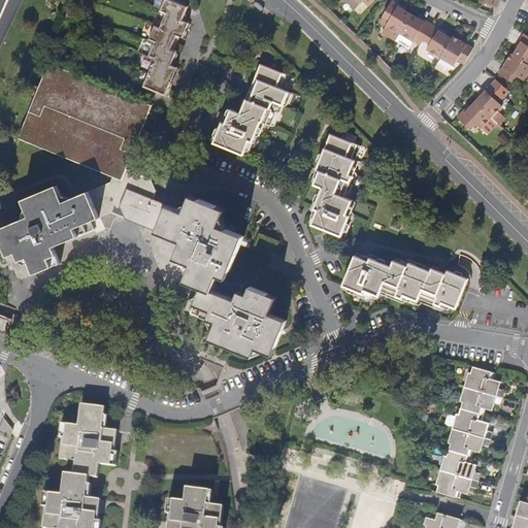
[(156,59),(144,86),(166,95),(177,67),(171,64),(177,51),(171,48),(176,34),(183,37),(189,23),(183,21),(189,6),(172,0),(164,0),(161,10),(166,13),(160,27),(155,25),(149,39),(155,42),(149,56),(156,59)]
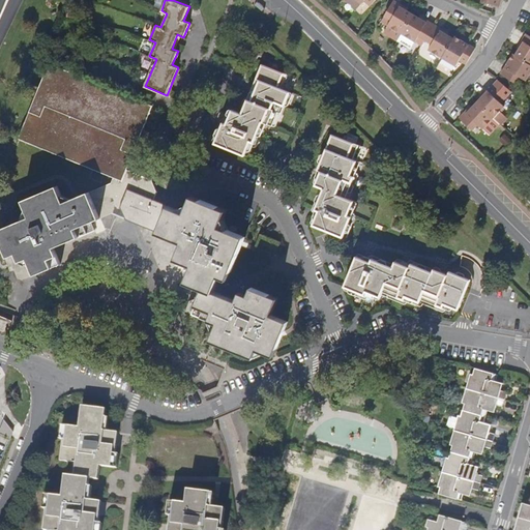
[(345,0),(355,10),(364,1),(370,5),(375,0),(345,0)]
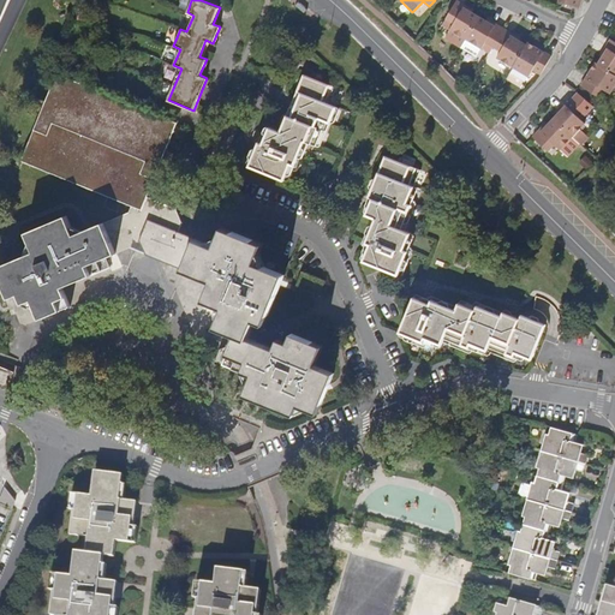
[(465,4),(458,0),(457,0),(446,18),(442,24),(466,39),(479,16),(464,6),(465,4)]
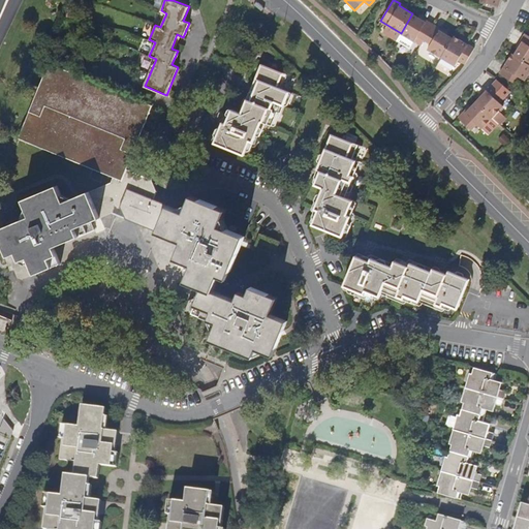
[(412,13),(401,33),(421,45),(425,39),(434,24),(427,20),(426,22),(412,13)]
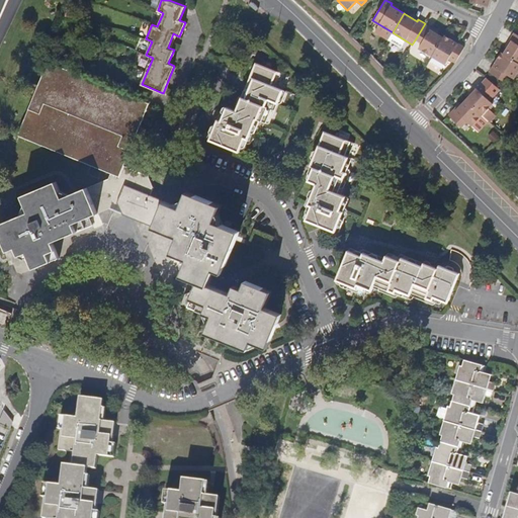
[(393,32),(372,20),(368,26),(369,29),(387,40),(393,32)]
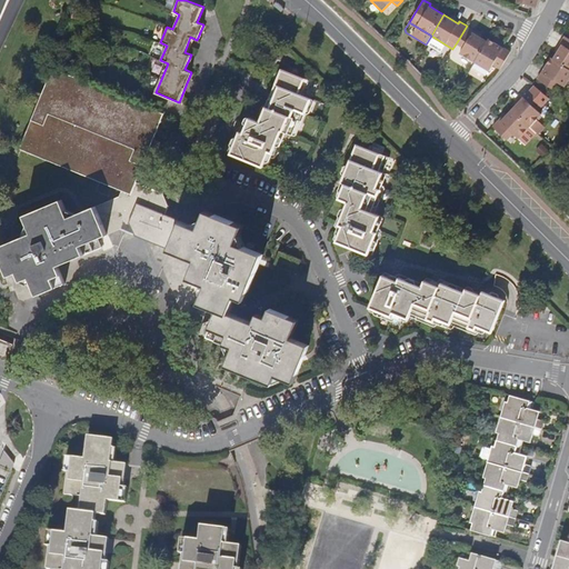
[(467,26),(457,42),(463,47),(460,53),(475,62),(487,41),(472,32),(473,30),(467,26)]
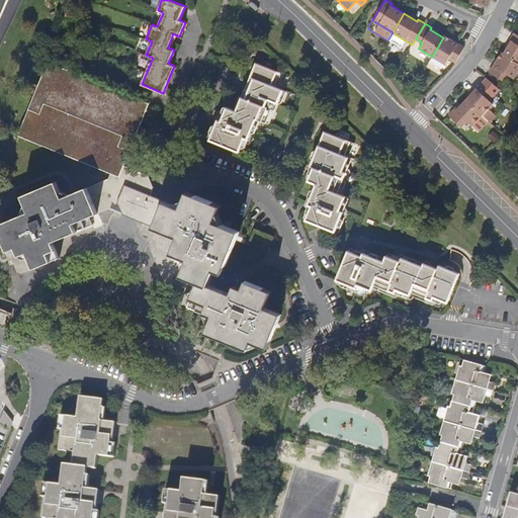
[(512,40),(504,54),(517,62),(517,34),(514,32),(510,39),(512,40)]
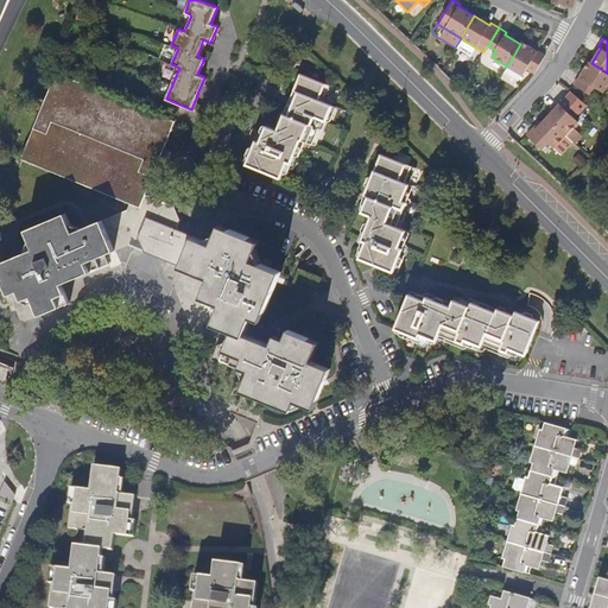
[(523,42),(520,44),(507,67),(523,76),(527,69),(534,74),(546,56),(523,42)]
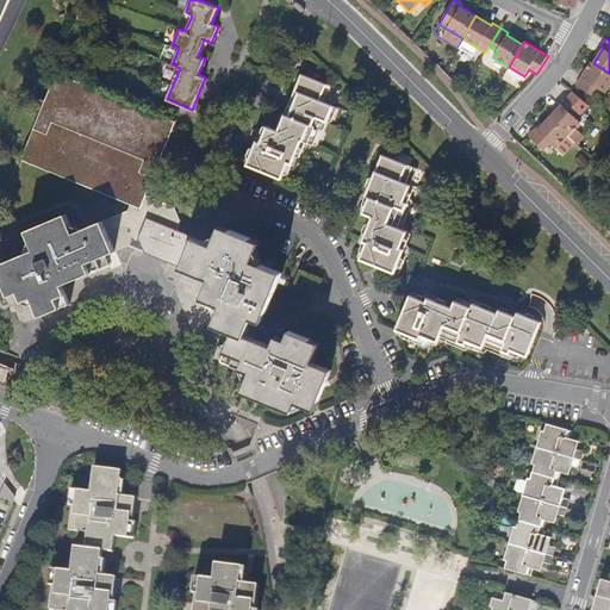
[(609,85),(609,73),(593,63),(590,61),(576,85),(595,97),(599,89),(605,93),(609,85)]
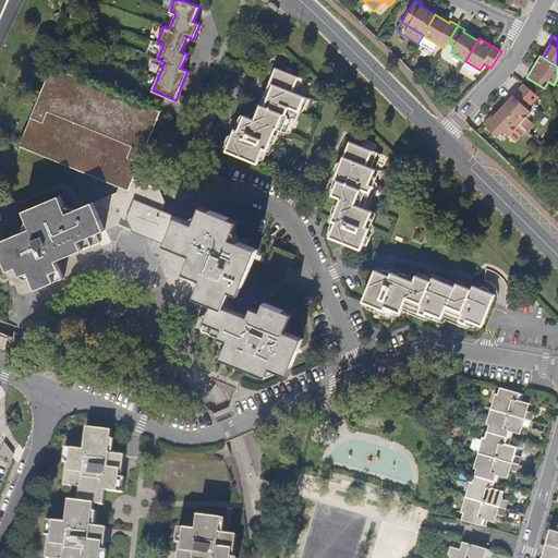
[(21,146),(110,183),(129,191),(134,179),(140,162),(141,160),(145,148),(160,111),(51,67),(41,92),(21,146)]
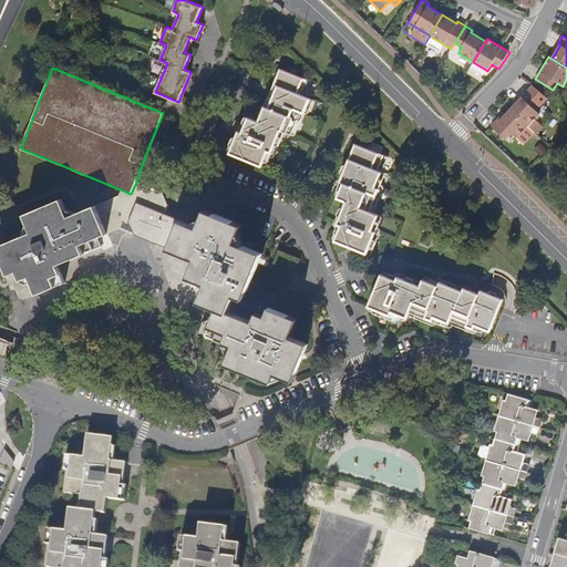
[(239,131),(229,154),(263,167),(268,153),(271,154),(275,146),(280,131),(291,135),(297,120),(300,122),(303,114),(310,99),(302,95),(308,80),(280,69),(258,122),(248,117),(243,133),(239,131)]
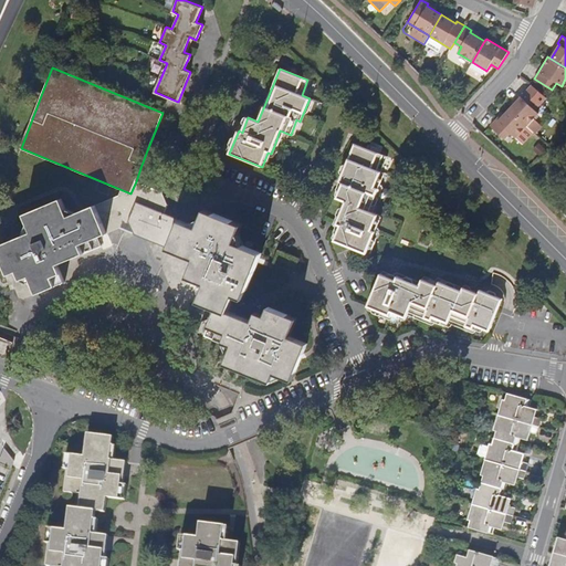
[(531,85),(509,108),(527,125),(535,134),(542,127),(533,118),(538,113),(535,109),(546,97),(531,85)]
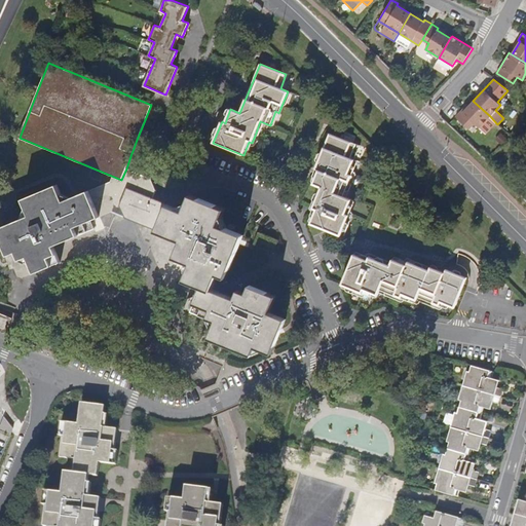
[(490,116),(473,101),(462,112),(461,111),(455,116),(468,128),(474,123),(479,128),(490,116)]
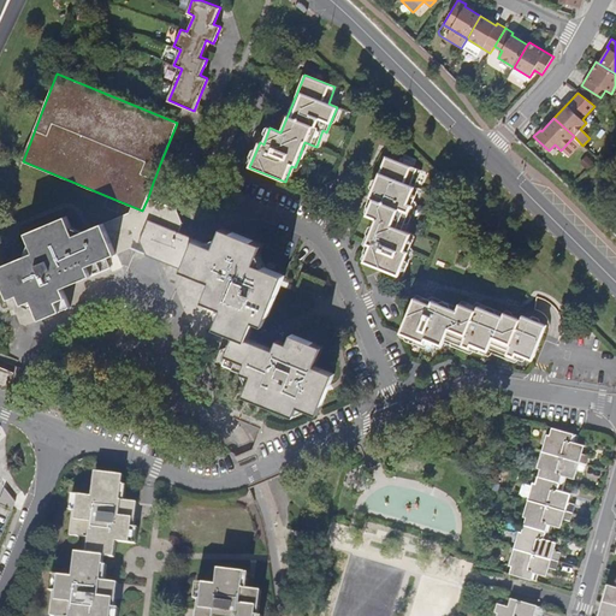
[(587,155),(580,163),(587,170),(593,163),(587,155)]
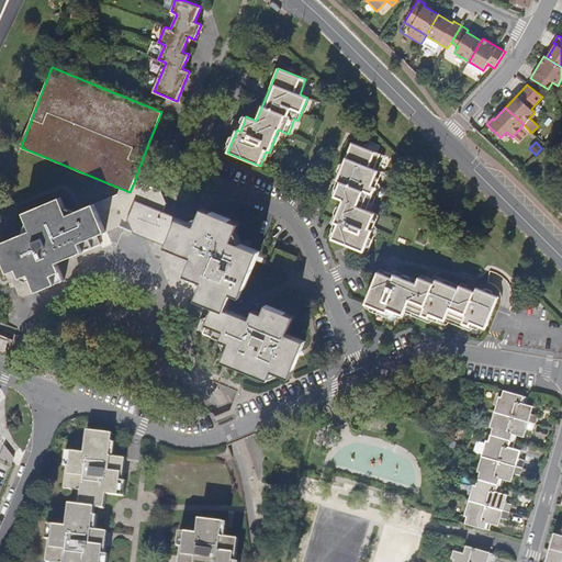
[(337,225),(332,239),(364,253),(373,229),(370,228),(375,213),(367,210),(375,187),(373,186),(379,171),(384,156),(352,143),(337,180),(340,181),(334,197),(343,200),(334,223),(337,225)]
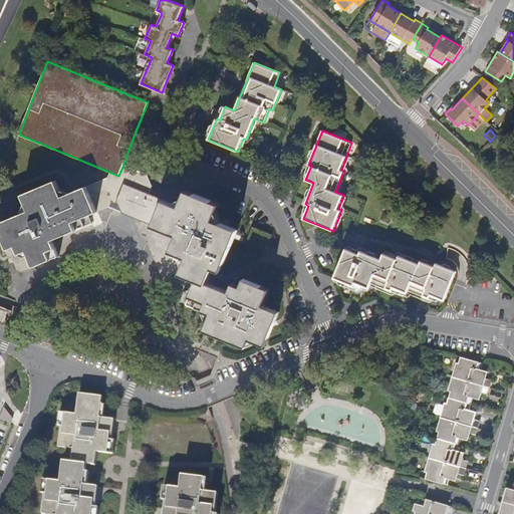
[(149,175),(127,166),(121,179),(124,183),(150,193),(153,187),(149,175)]
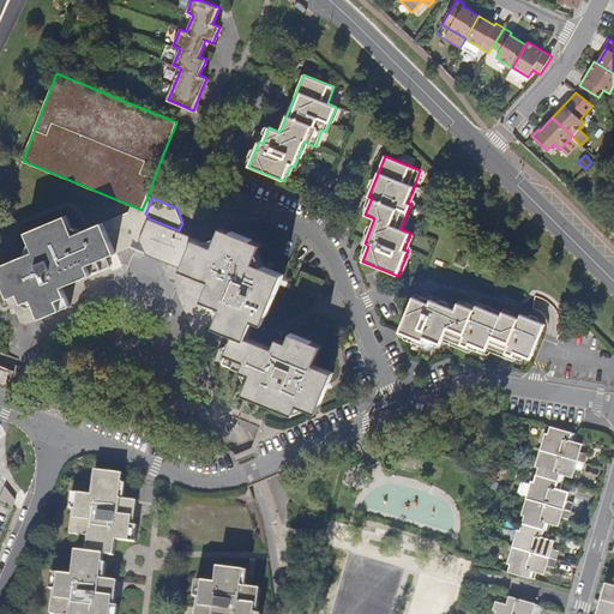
[(32,299),(41,318),(71,306),(62,286),(110,266),(106,257),(116,253),(115,250),(107,229),(104,222),(74,234),(67,215),(28,232),(35,251),(0,265),(0,275),(10,298),(19,294),(29,289),(32,299)]
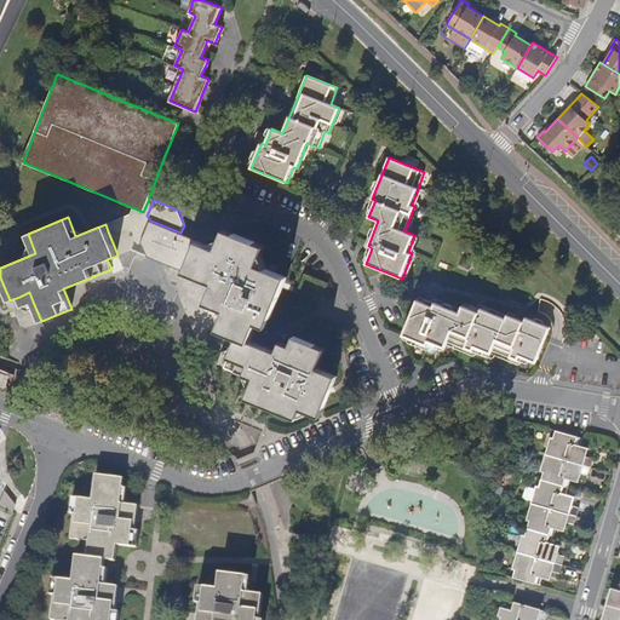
[(136,245),(139,246),(142,240),(148,227),(141,224),(138,218),(108,231),(116,252),(136,245)]
